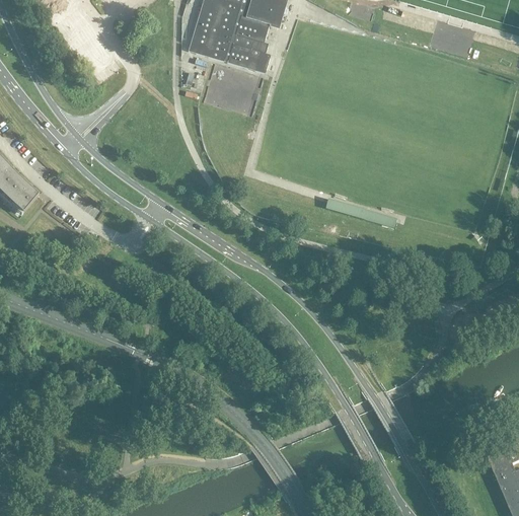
[(227,62),(255,70),(265,73),(271,54),(266,52),(269,43),(264,42),(270,23),(278,25),(285,0),(202,0),(188,50),(224,61),(224,59),(227,60),(227,62)]
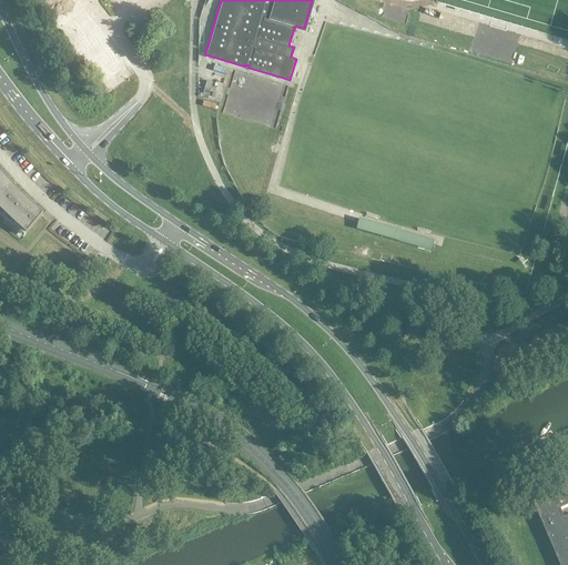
[(288,84),(237,71),(223,112),(276,128),(288,84)]
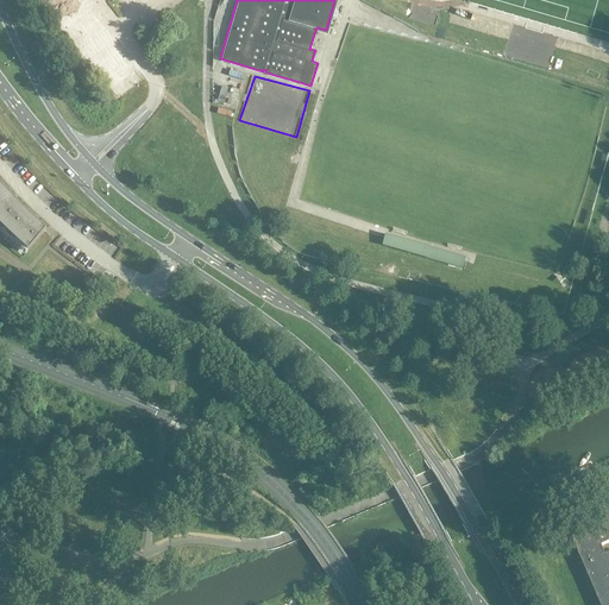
[(0,187),(0,224),(4,227),(23,207),(12,196),(2,186),(0,187)]
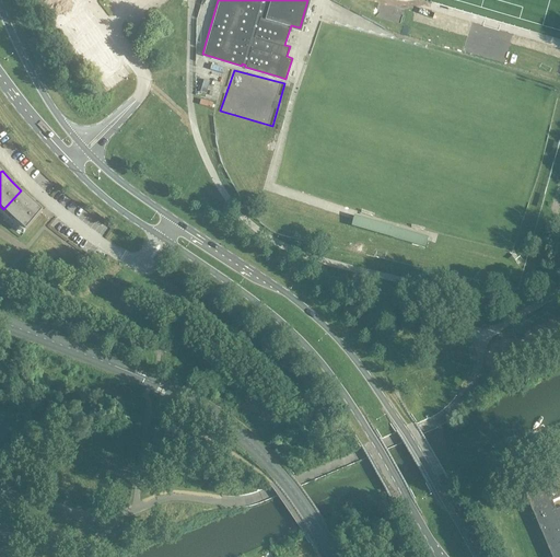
[(3,209),(13,219),(25,229),(42,209),(31,200),(21,190),(3,209)]
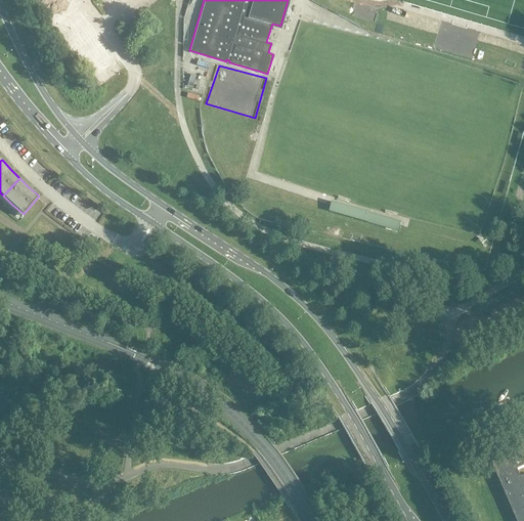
[(523,465),(523,441),(490,457),(498,476),(518,467),(523,465)]
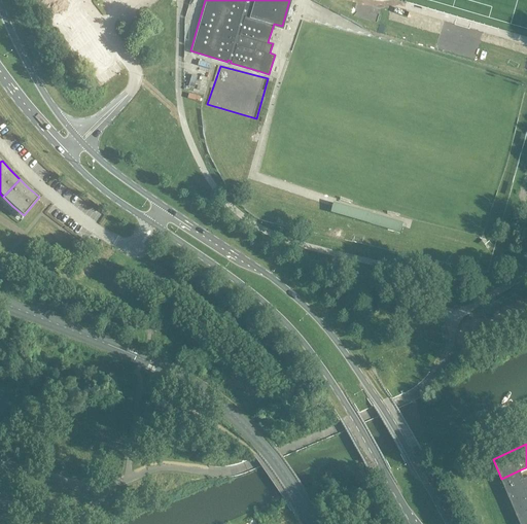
[(522,470),(521,469),(501,479),(510,496),(526,488),(526,477),(525,478),(521,470),(522,470)]
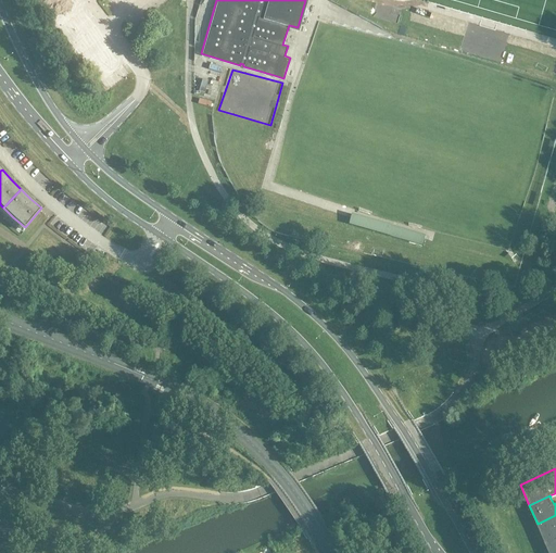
[(555,515),(538,524),(545,542),(555,538),(555,515)]
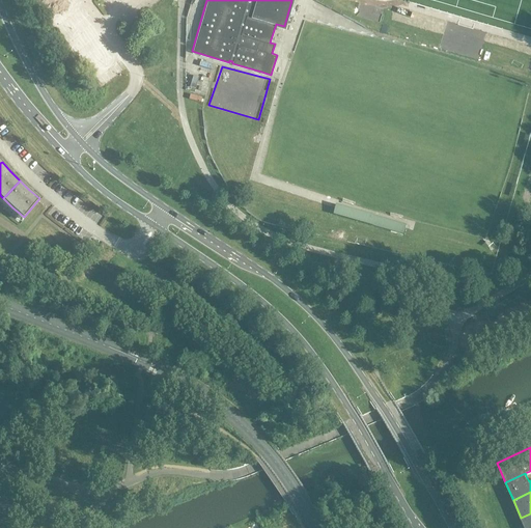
[(530,527),(530,513),(521,518),(525,527),(530,527)]
